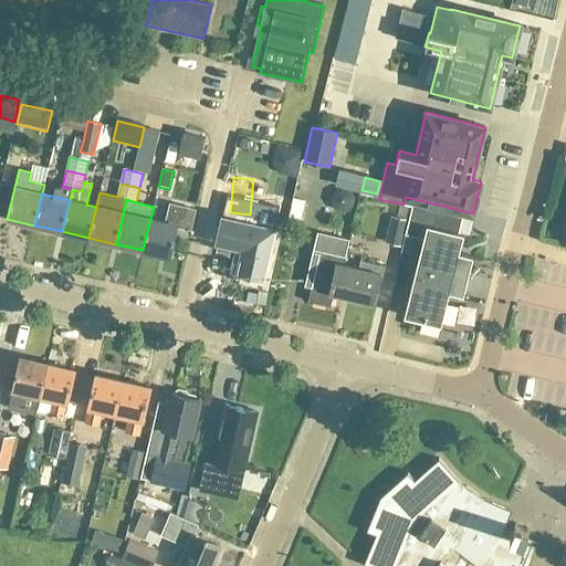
[(178,227),(190,230),(195,210),(170,203),(166,222),(150,219),(143,250),(170,257),(178,227)]
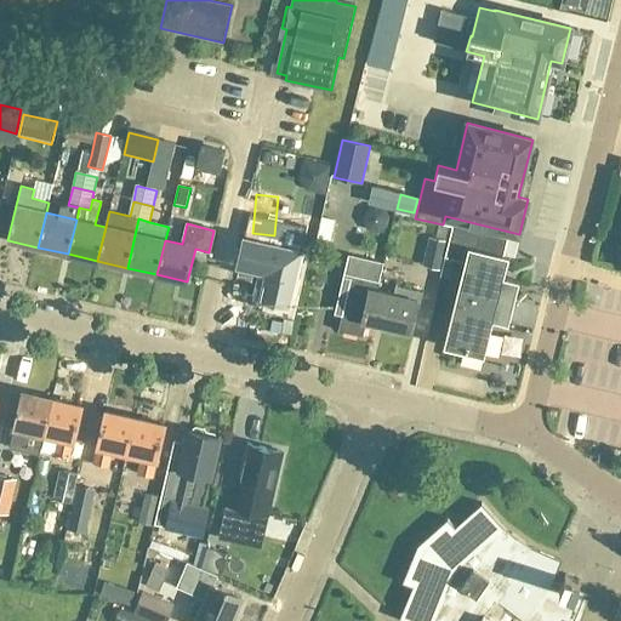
[(484,358),(493,322),(508,325),(519,283),(503,279),(510,257),(476,249),(479,234),(454,227),(446,256),(466,261),(457,297),(444,347),(484,358)]
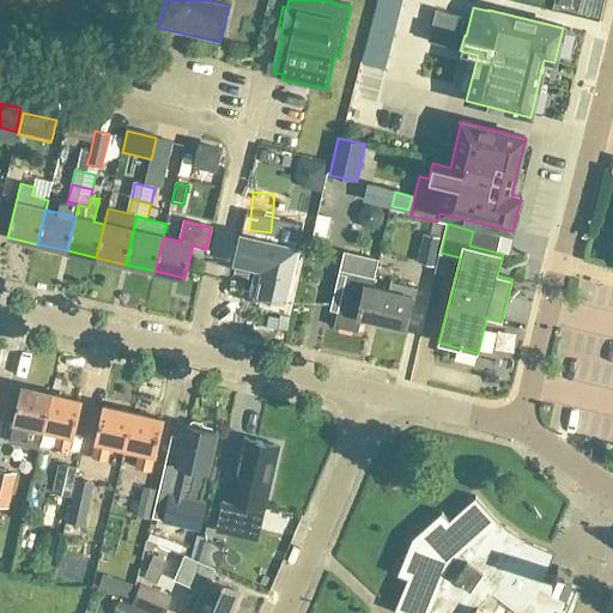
[(417,263),(434,267),(441,238),(424,235),(417,263)]
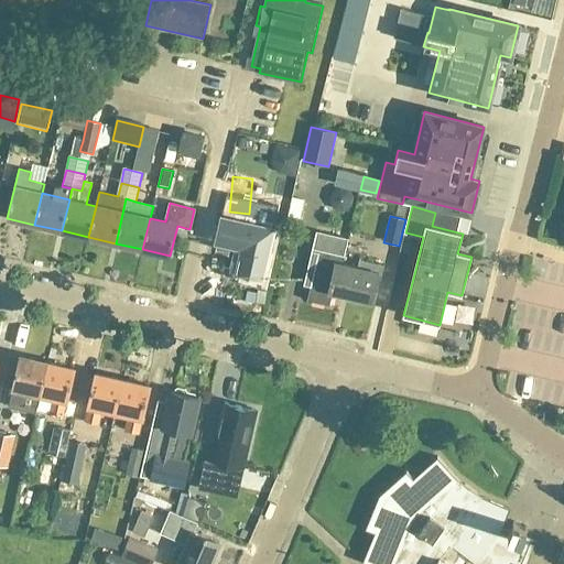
[(262,279),(270,245),(274,229),(243,223),(242,228),(230,226),(226,245),(242,249),(237,273),(262,279)]
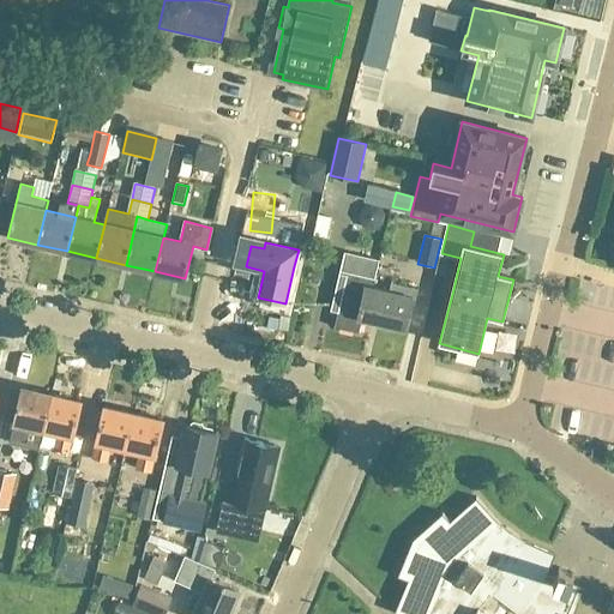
[(389,290),(374,287),(377,278),(348,271),(335,326),(360,332),(363,318),(408,329),(417,288),(391,282),(389,290)]
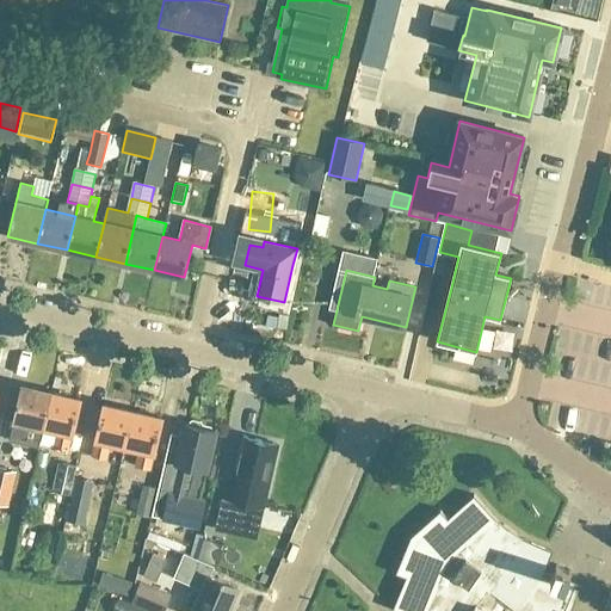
[(23,386),(11,438),(41,445),(44,427),(43,427),(51,392),(23,386)]
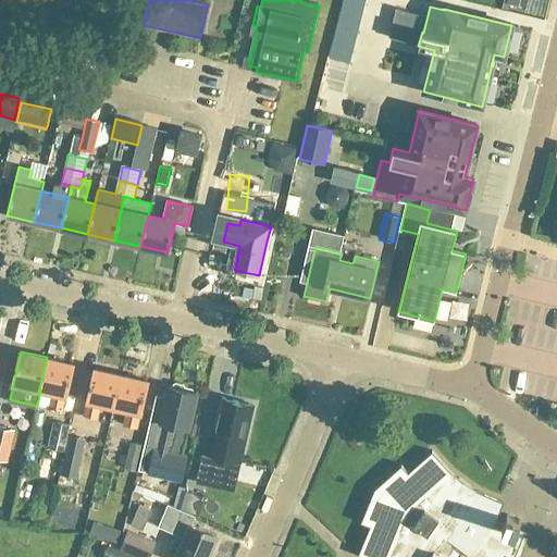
[(39,390),(40,390),(52,393),(49,407),(63,410),(74,363),(47,357),(39,390)]
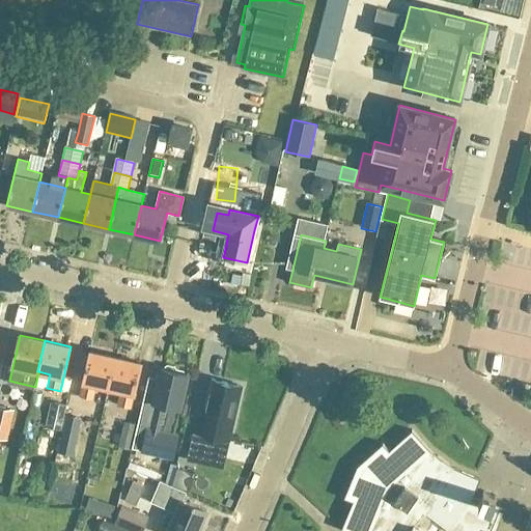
[(96,386),(109,389),(116,358),(91,353),(81,397),(92,400),(96,386)]
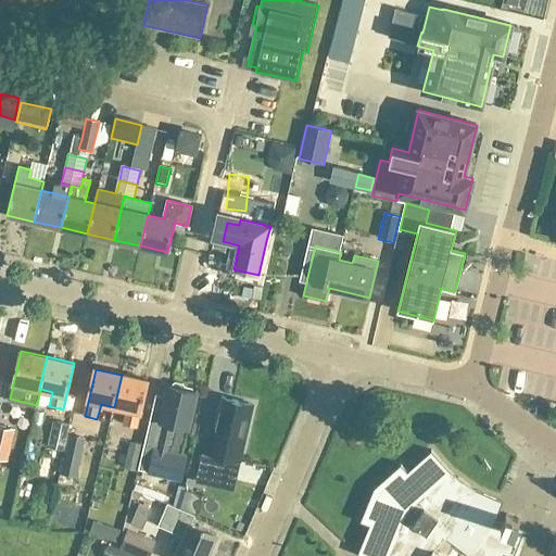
[(122,375),(114,407),(127,411),(124,425),(137,428),(148,381),(122,375)]
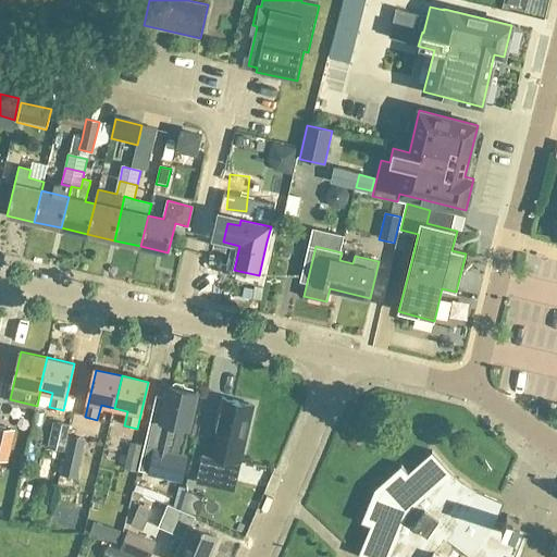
[(197,392),(185,390),(185,386),(184,384),(176,383),(174,384),(174,386),(170,385),(161,422),(162,422),(156,449),(155,449),(150,472),(182,479),(187,457),(171,454),(176,426),(188,429),(197,392)]
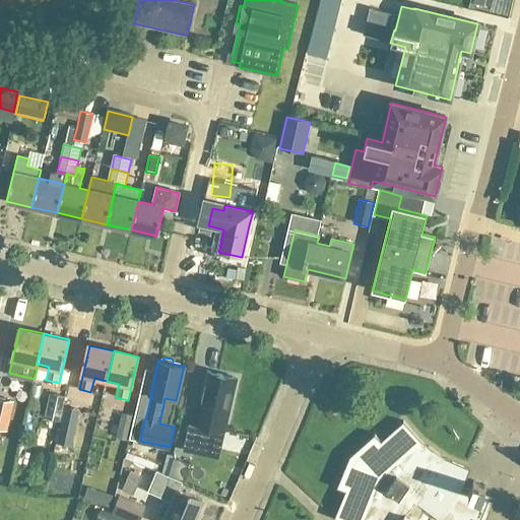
[(224,430),(229,414),(237,378),(208,372),(196,423),(190,421),(186,435),(205,439),(208,426),(224,430)]
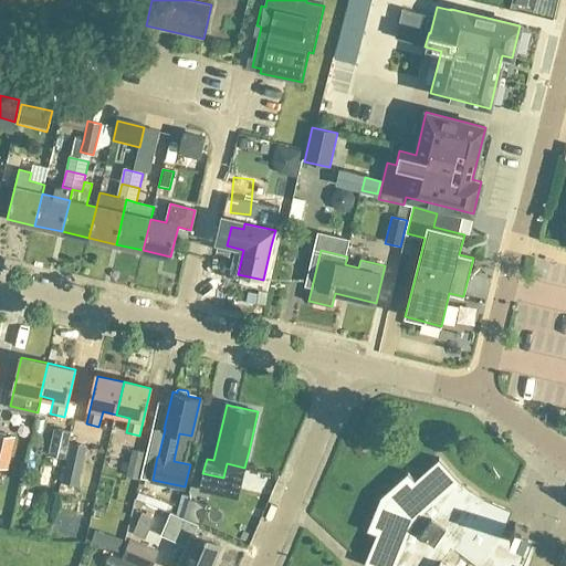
[(153,426),(146,452),(139,477),(150,480),(163,428),(153,426)]
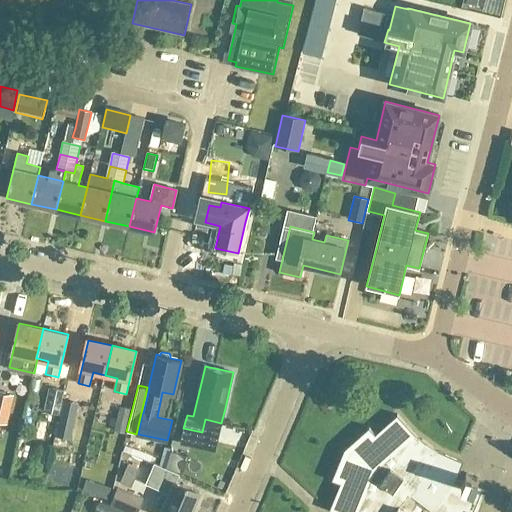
[(58,415),(64,391),(50,388),(44,411),(58,415)]
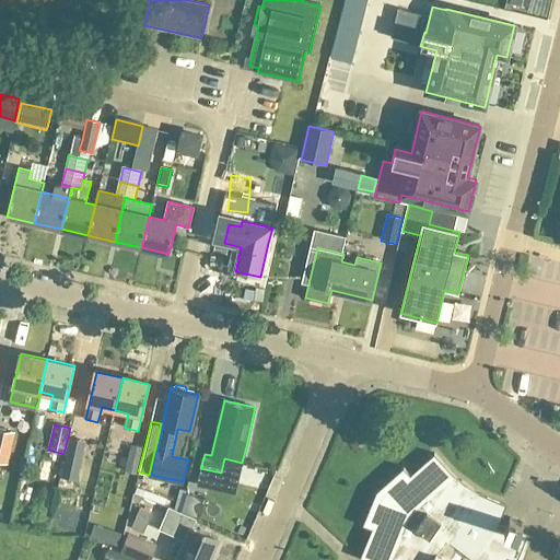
[(518,559),(527,539),(520,536),(525,523),(511,517),(505,531),(493,526),(502,504),(508,506),(508,504),(480,493),(455,476),(435,454),(411,475),(405,467),(377,491),(363,525),(374,529),(366,548),(365,548),(361,558),(365,559),(518,559)]
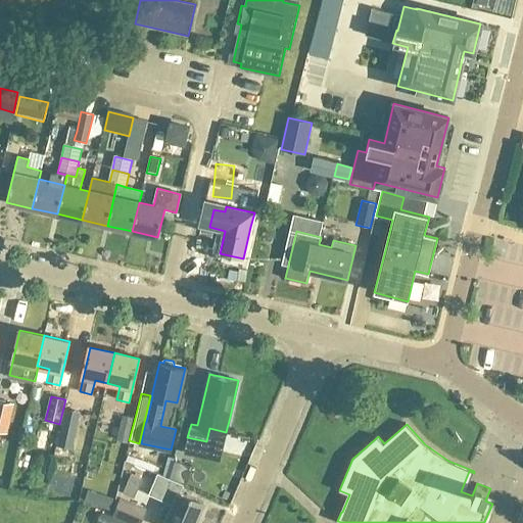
[(76,429),(61,425),(56,445),(72,448),(76,429)]
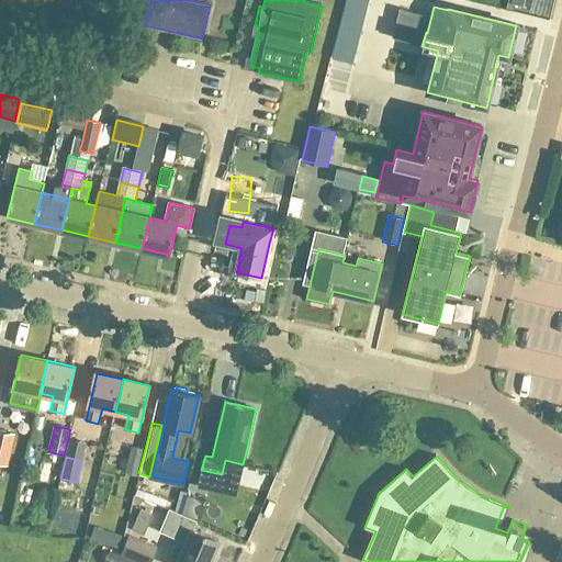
[(80,513),(85,486),(65,483),(60,509),(80,513)]
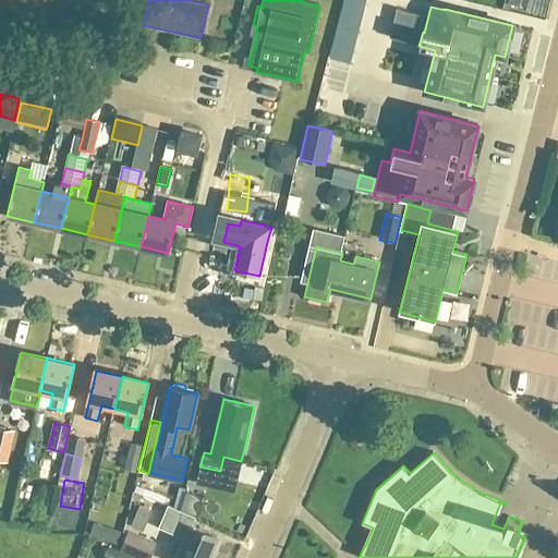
[(208,557),(218,536),(193,525),(196,517),(169,506),(159,526),(186,538),(177,557),(208,557)]
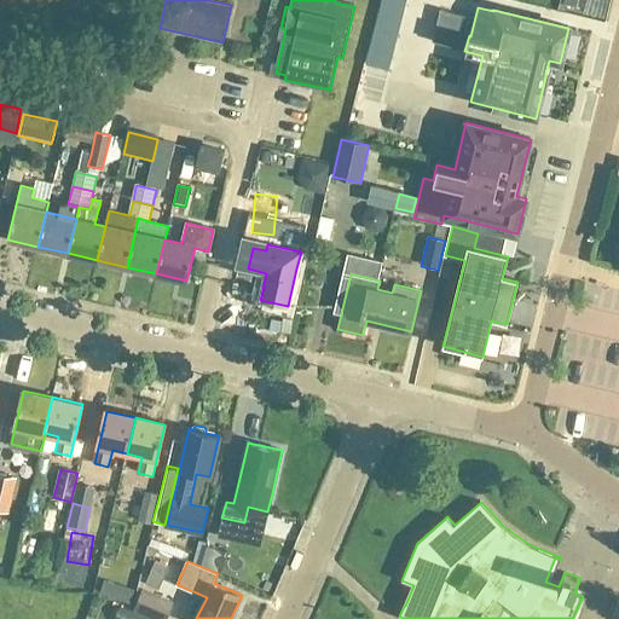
[(155,562),(145,584),(158,590),(168,567),(155,562)]
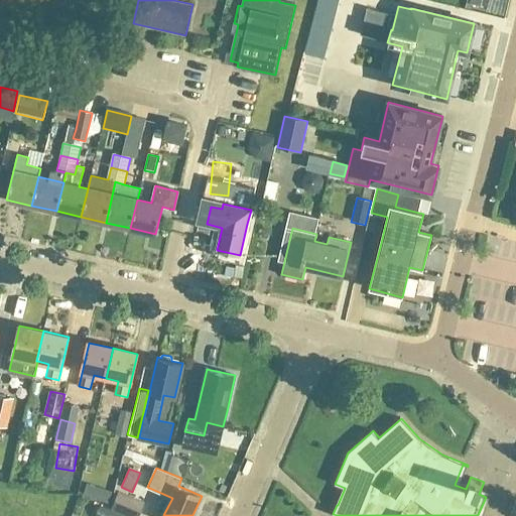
[(139,515),(143,507),(117,495),(111,508),(129,515),(139,515)]
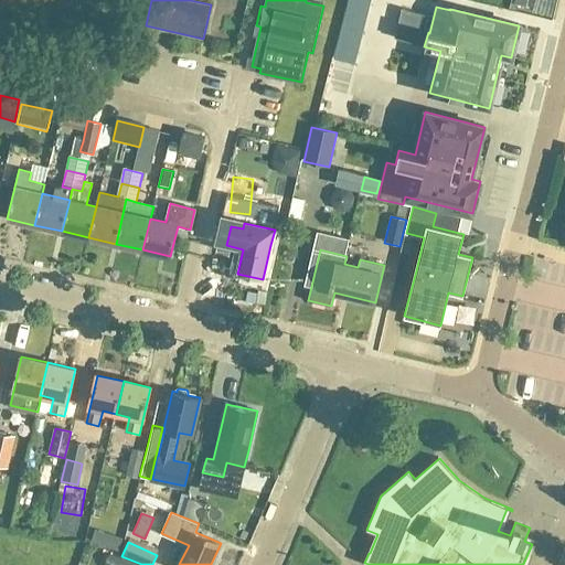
[(136,564),(108,554),(103,564),(136,564)]
